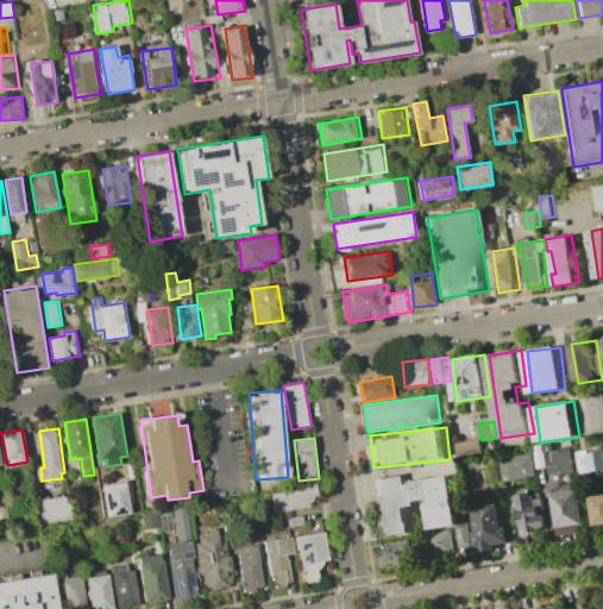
[(462,443),(462,454),(484,453),(484,443),(462,443)]
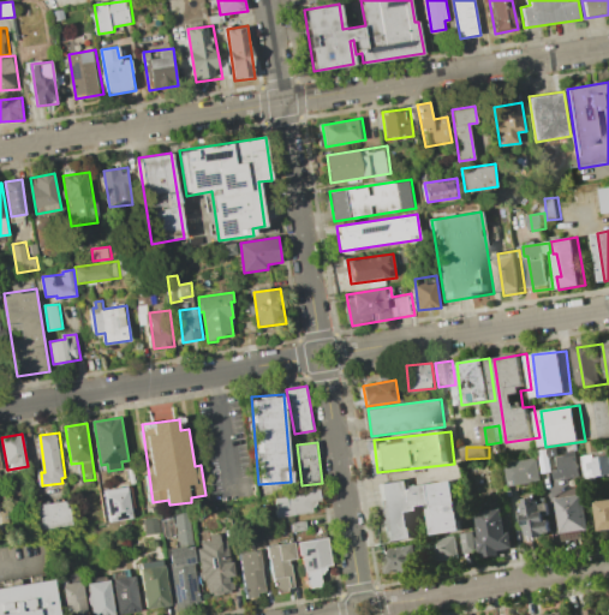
[(587,455),(608,453),(608,478),(590,479),(587,455)]
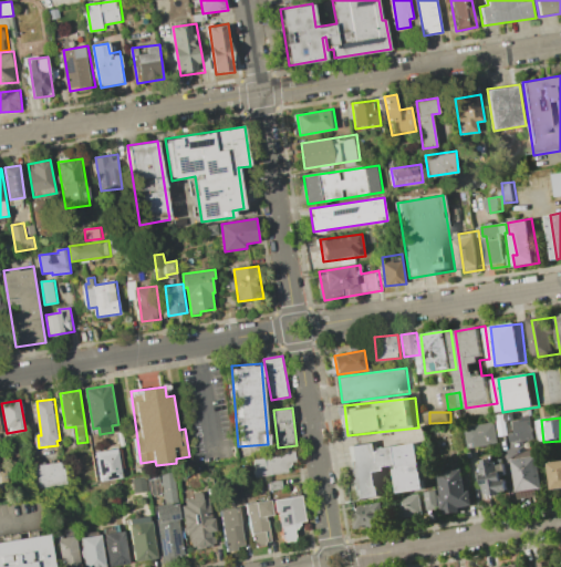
[(517,423),(536,419),(540,439),(520,442),(517,423)]
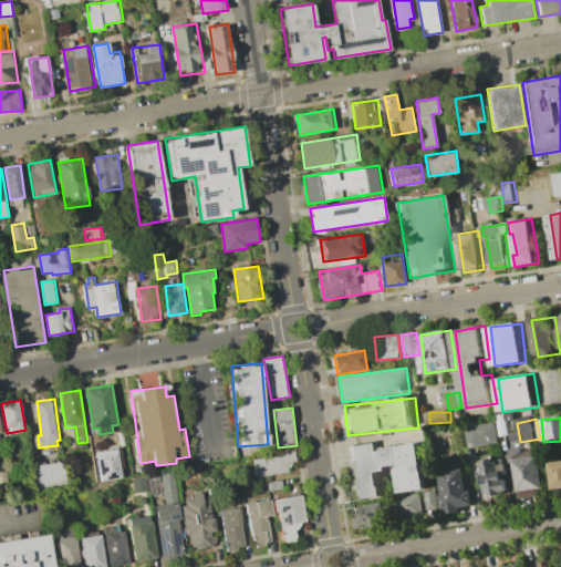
[(470,428),(500,422),(505,443),(474,449),(470,428)]
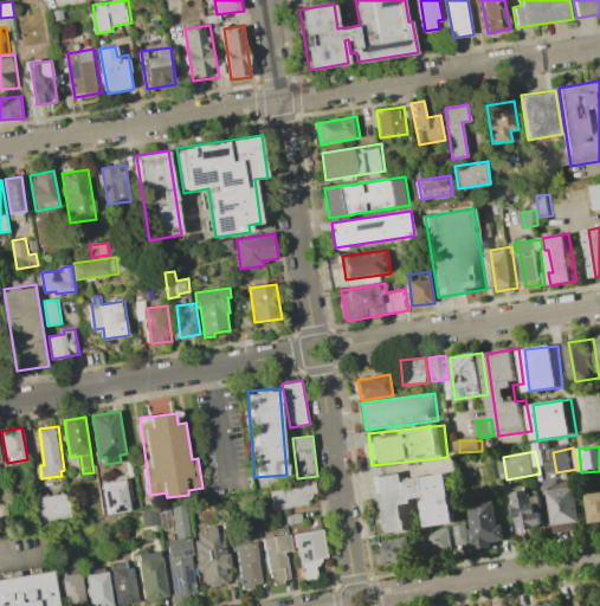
[(375,477),(401,472),(402,482),(453,474),(460,523),(433,528),(428,502),(410,504),(414,530),(385,535),(375,477)]
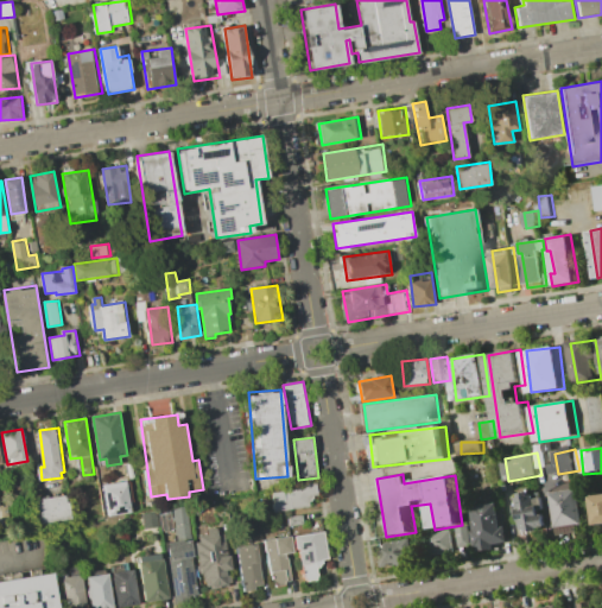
[(132,513),(109,515),(105,483),(119,482),(119,485),(128,483),(132,513)]
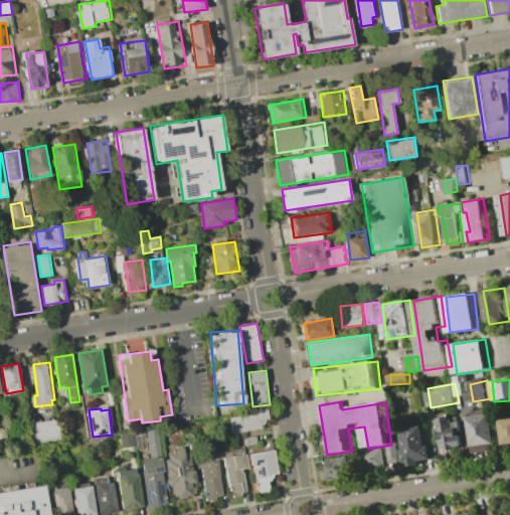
[(233,434),(230,416),(269,409),(271,419),(262,420),(263,428),(233,434)]
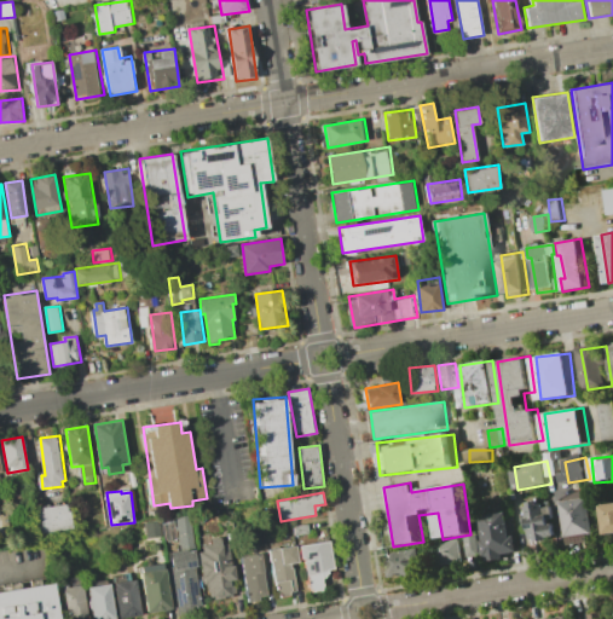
[(599,539),(571,544),(565,501),(593,497),(599,539)]
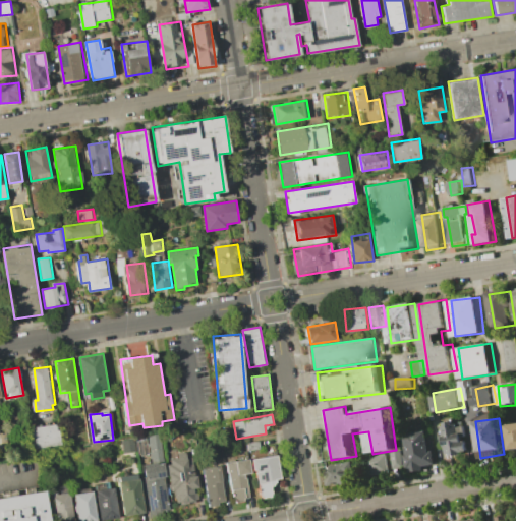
[(471,454),(448,457),(444,423),(467,420),(471,454)]
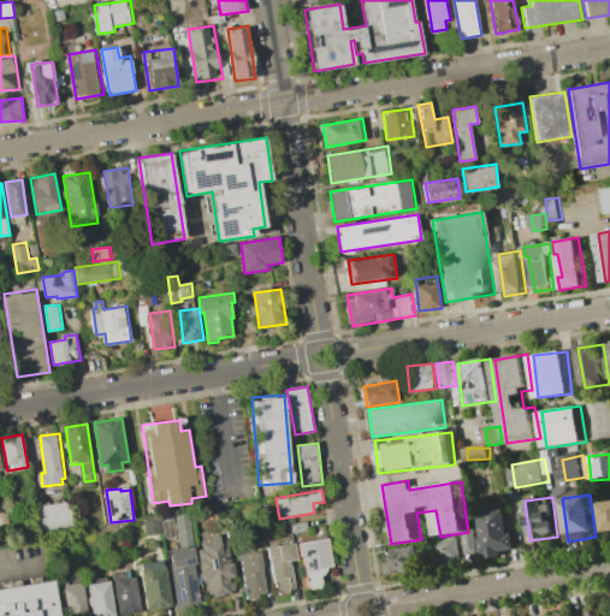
[(42,531),(39,505),(71,501),(75,526),(42,531)]
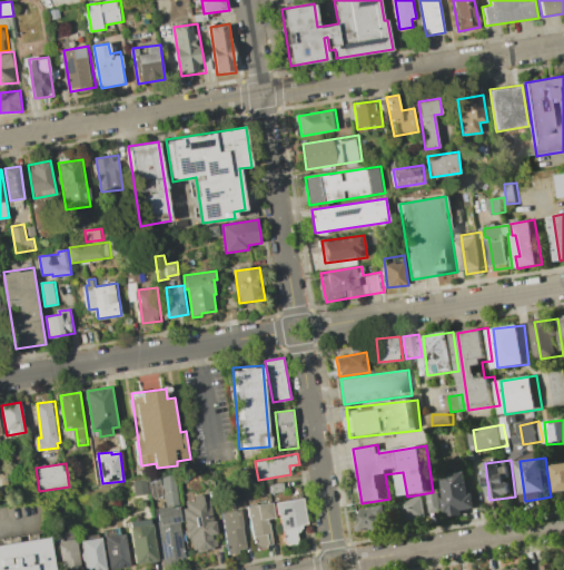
[(452,516),(444,475),(472,470),(480,510),(452,516)]
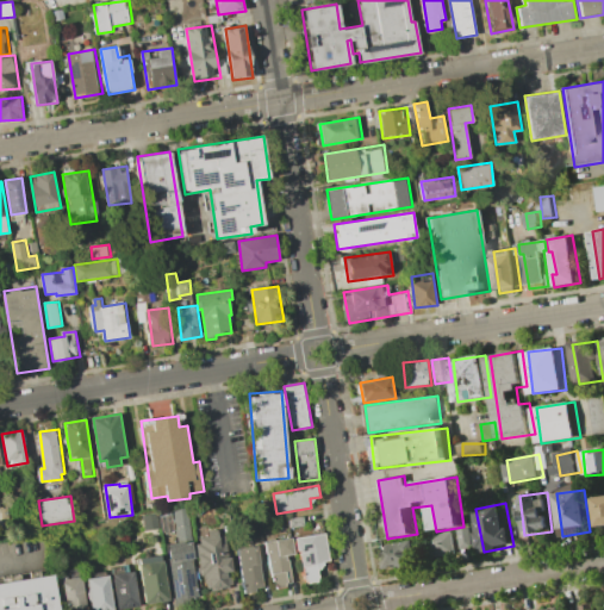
[(192,510),(194,535),(180,536),(179,527),(170,528),(168,512),(192,510)]
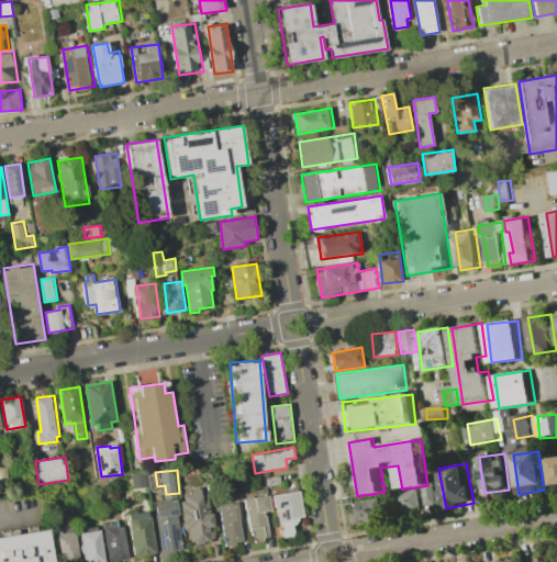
[(136,489),(149,487),(147,473),(135,474),(136,489)]
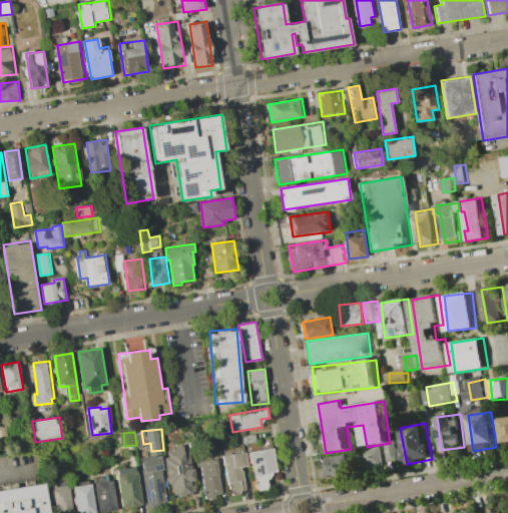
[(389,444),(391,461),(401,460),(399,443),(389,444)]
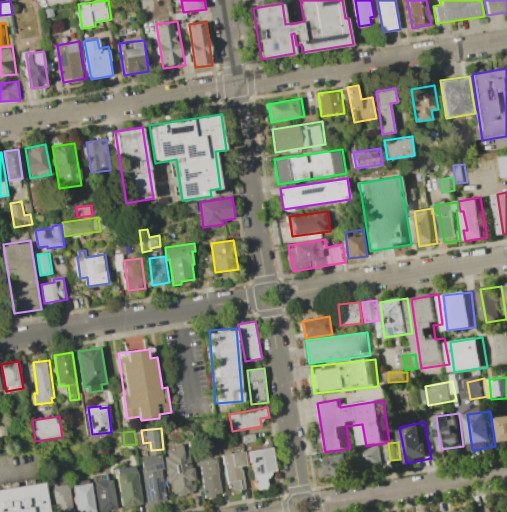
[(192,446),(199,493),(174,497),(167,450),(192,446)]
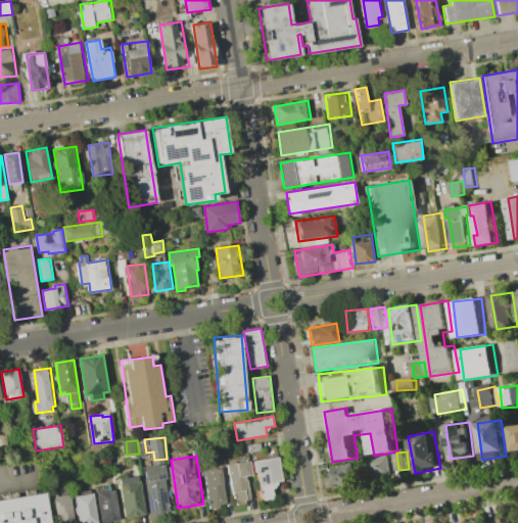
[(376,478),(371,462),(390,456),(395,472),(376,478)]
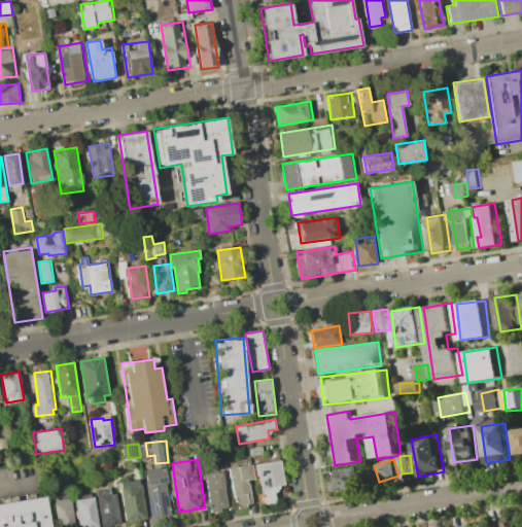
[(255,464),(282,460),(287,490),(275,492),(276,503),(265,504),(261,476),(257,476),(255,464)]
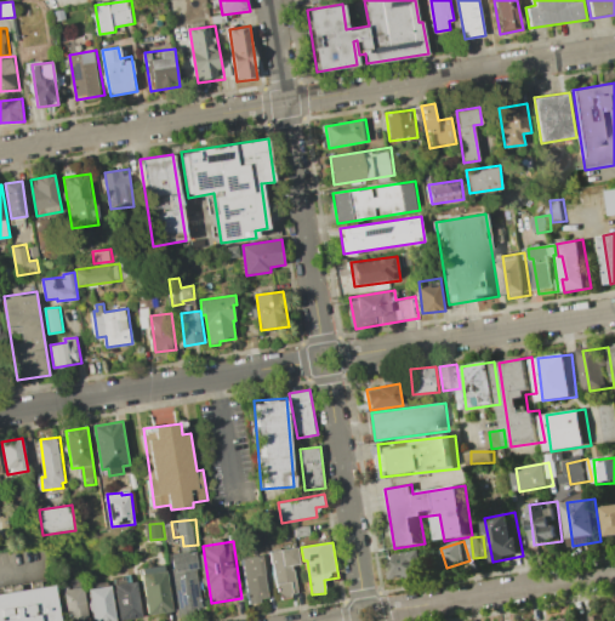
[(280,599),(273,552),(299,548),(301,564),(295,565),(300,597),(280,599)]
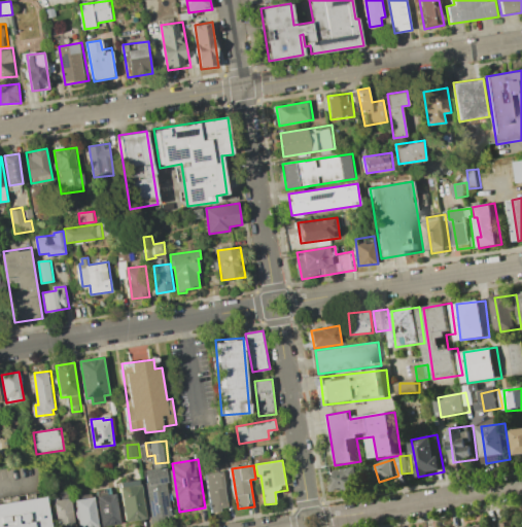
[(146,469),(167,466),(174,516),(166,517),(167,521),(153,523),(146,469)]
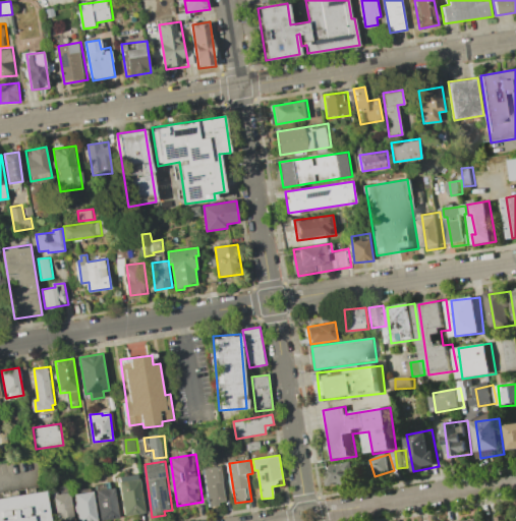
[(330,465),(358,462),(360,482),(332,485),(330,465)]
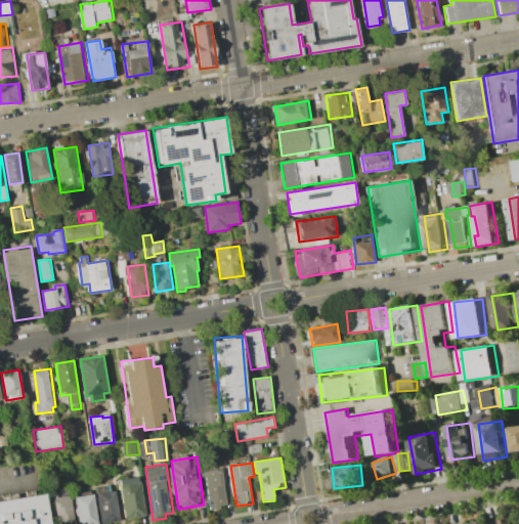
[(211,510),(205,472),(223,469),(229,507),(211,510)]
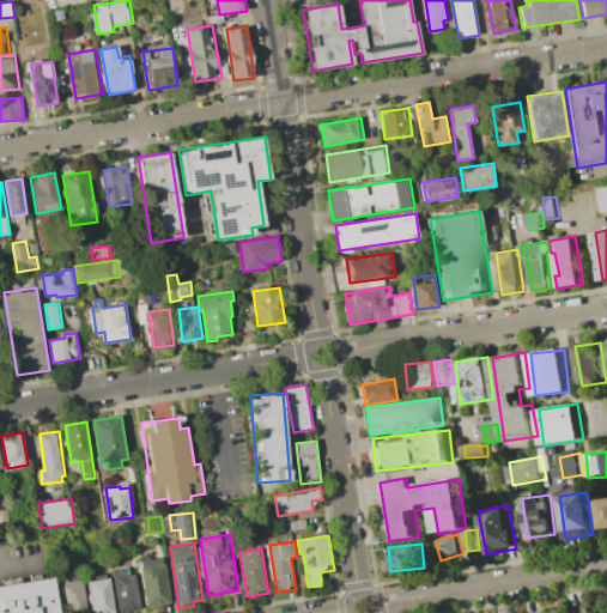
[(171,604),(147,607),(140,562),(165,558),(171,604)]
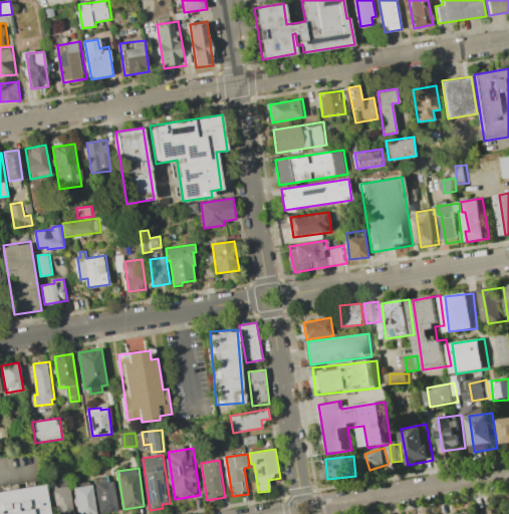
[(65,513),(56,513),(53,482),(70,480),(74,513),(65,513)]
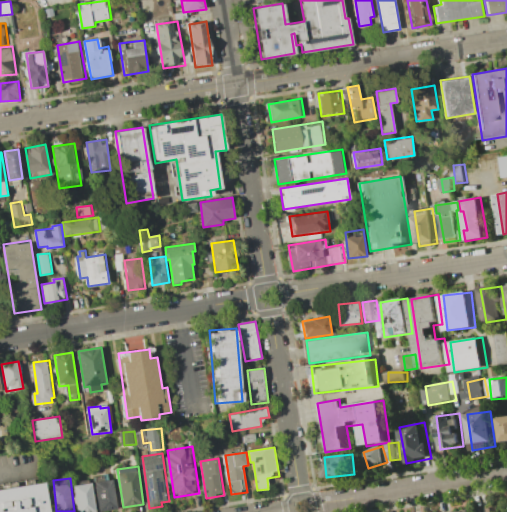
[(118,509),(99,511),(95,482),(113,479),(118,509)]
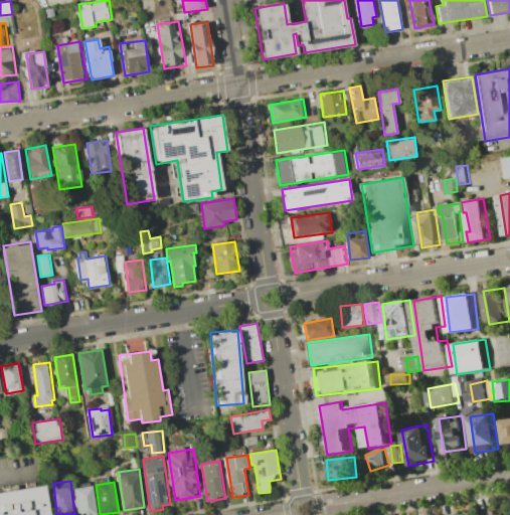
[(77,514),(74,487),(93,485),(97,514),(77,514)]
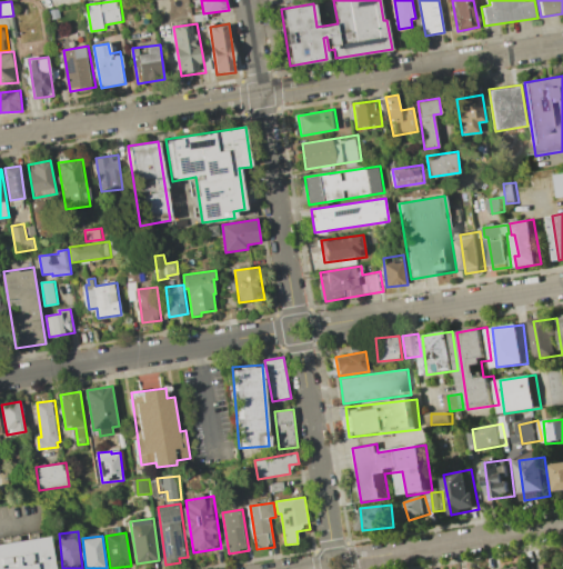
[(0,568),(0,543),(51,537),(56,568),(0,568)]
